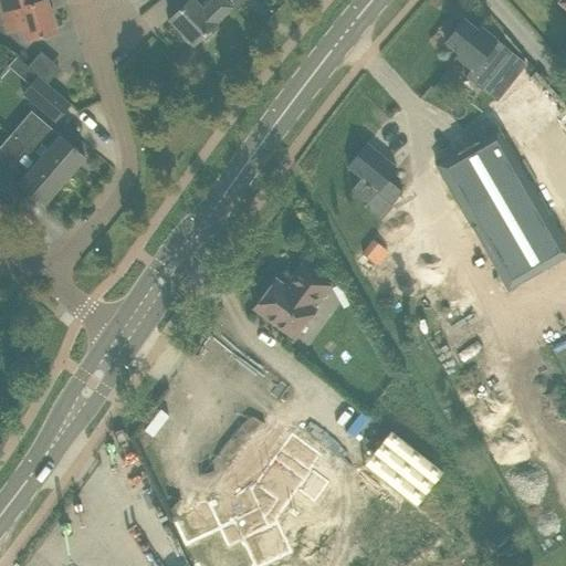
[(0,0),(0,8),(7,31),(22,28),(25,41),(55,32),(45,0),(42,0),(34,2),(33,0),(0,0)]
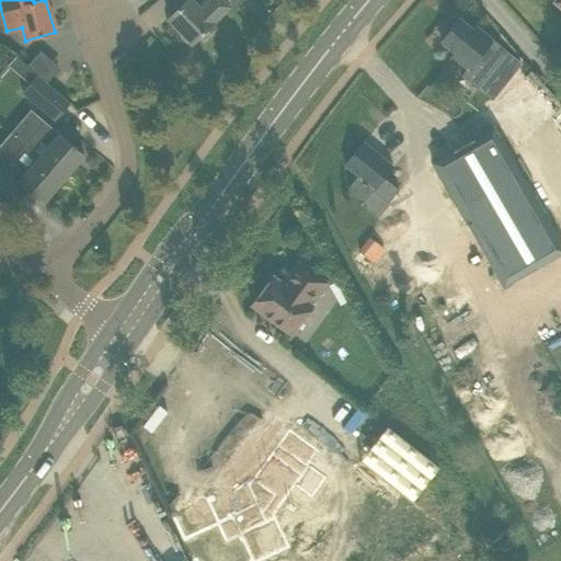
[(186,0),(168,19),(192,44),(213,22),(228,7),(221,0),(186,0)]
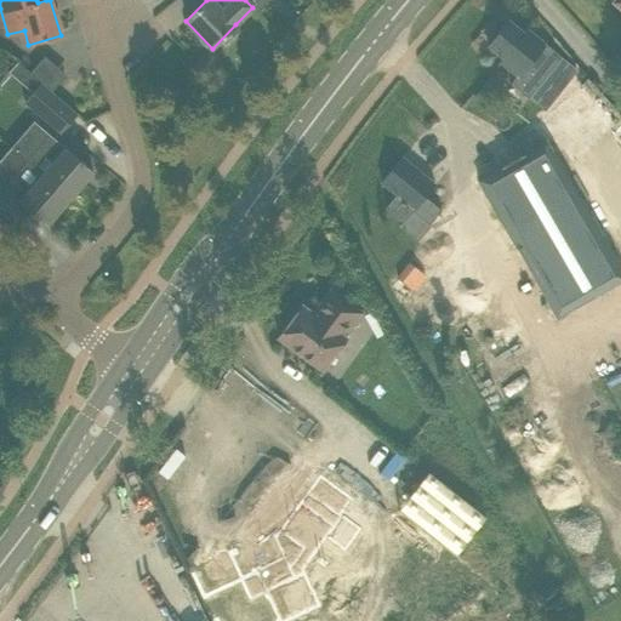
[(562,60),(543,45),(527,30),(524,34),(510,22),(488,46),(503,60),(500,63),(517,78),(511,85),(528,98),(562,60)]
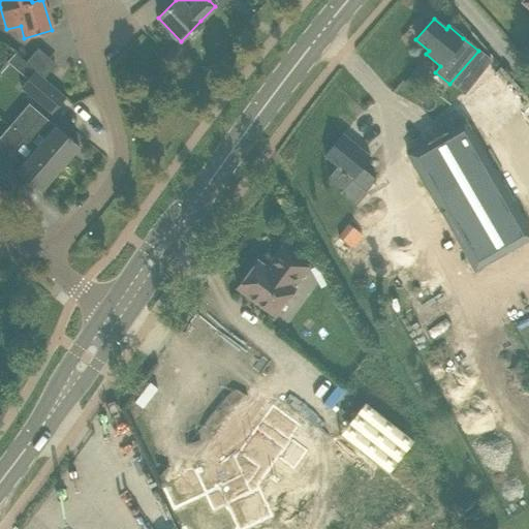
[(14,53),(7,61),(19,71),(26,62),(14,53)]
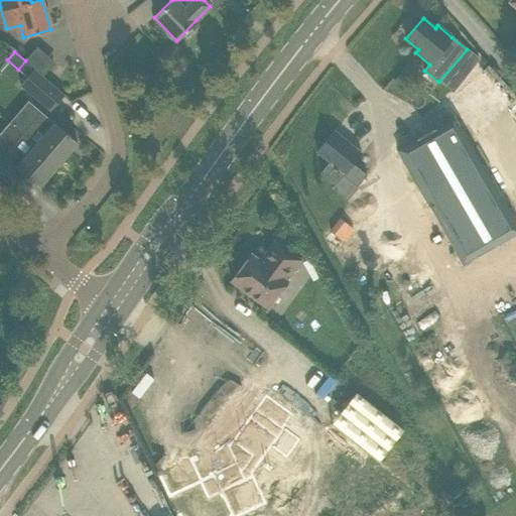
[(33,69),(20,85),(50,111),(63,95),(33,69)]
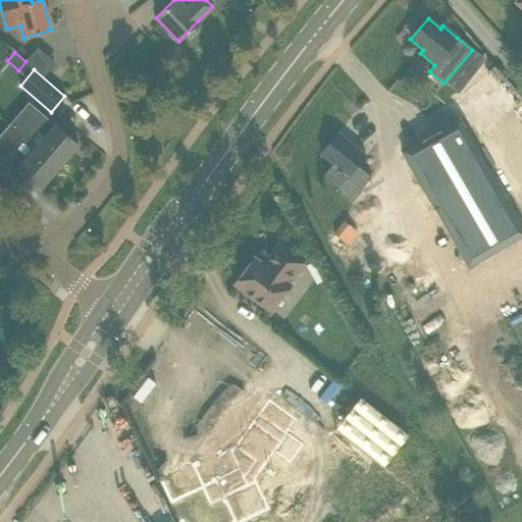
[(77,144),(44,115),(35,126),(44,135),(35,146),(34,146),(58,166),(77,144)]
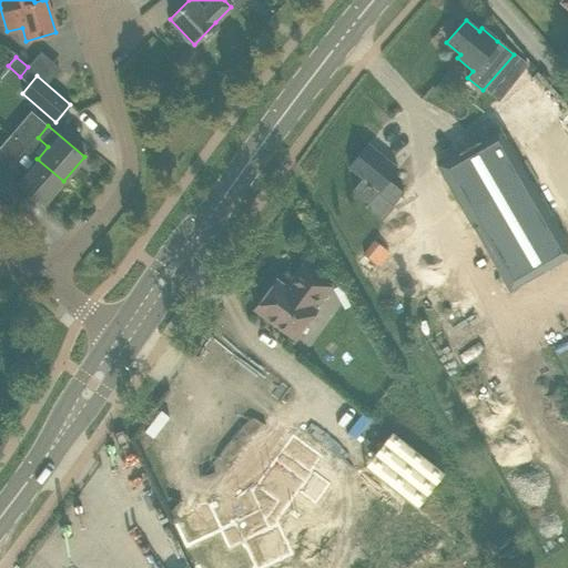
[(567,246),(499,128),(436,164),(509,291),(567,256),(567,246)]
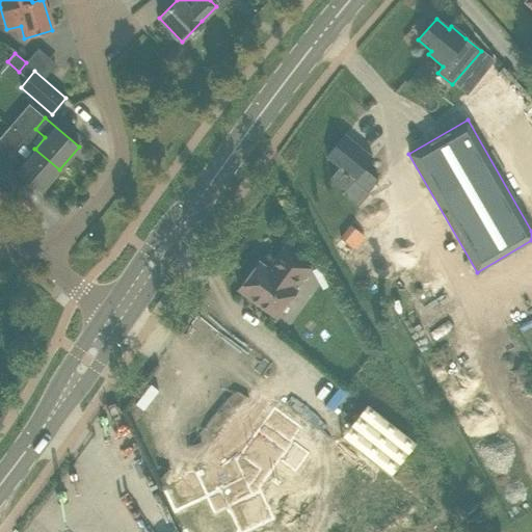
[(344,135),(327,156),(340,166),(330,178),(345,191),(353,181),(368,193),(378,181),(364,168),(372,159),(344,135)]
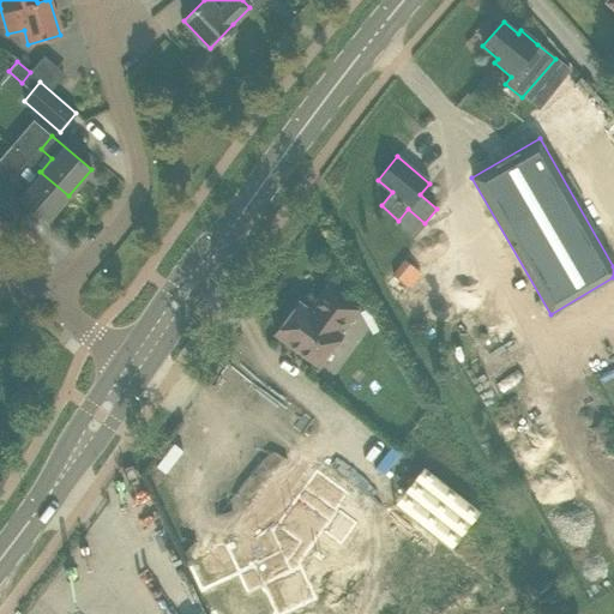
[(0,180),(0,210),(17,226),(31,209),(46,222),(68,196),(40,172),(29,162),(25,160),(4,185),(0,180)]
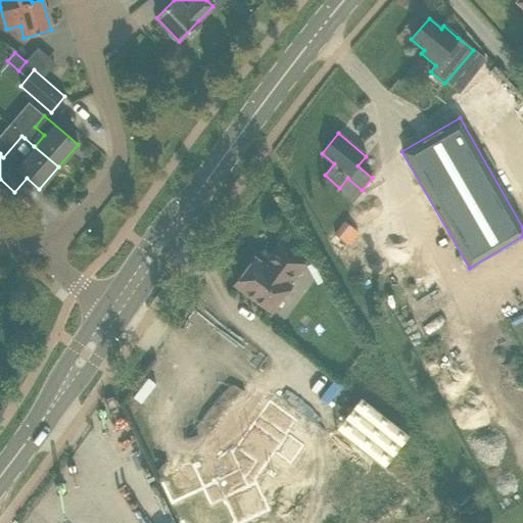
[(234,285),(272,313),(292,285),(290,284),(305,264),(278,244),(267,259),(269,260),(266,266),(254,257),(234,285)]
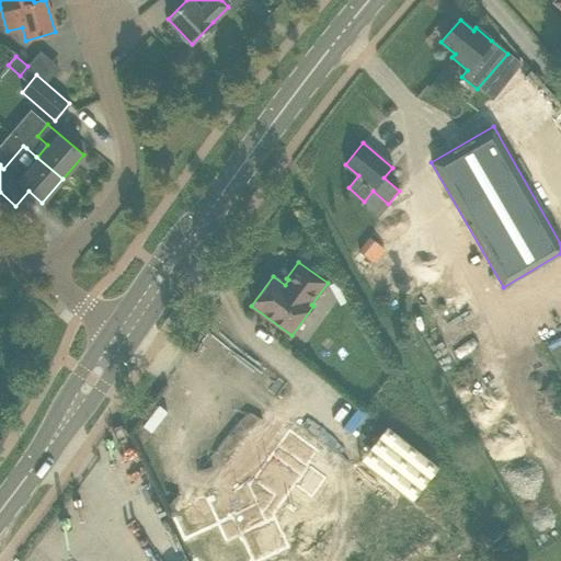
[(207,499),(172,515),(194,560),(253,560),(253,559),(287,544),(272,511),(293,481),(311,494),(325,474),(308,461),(318,447),(288,426),(249,481),(245,476),(205,495),(207,499)]
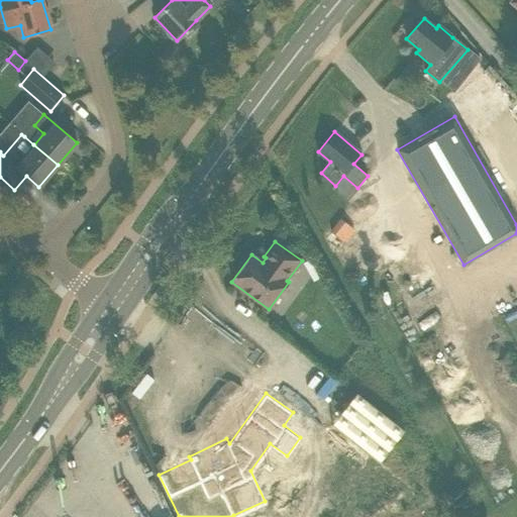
[(355,394),(330,425),(379,462),(403,431),(355,394)]
